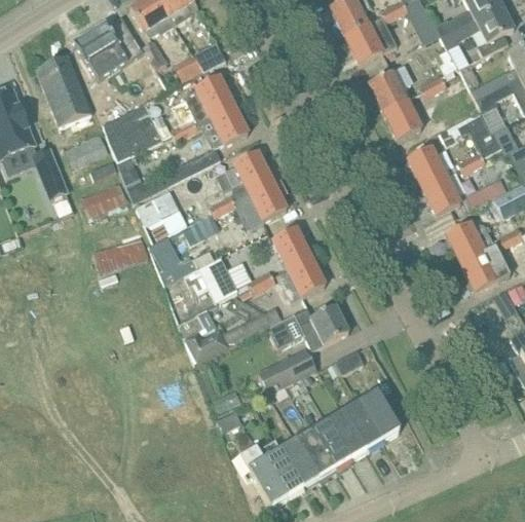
[(160,32),(161,34),(175,27),(158,0),(146,0),(129,10),(144,33),(145,32),(149,38),(160,32)]
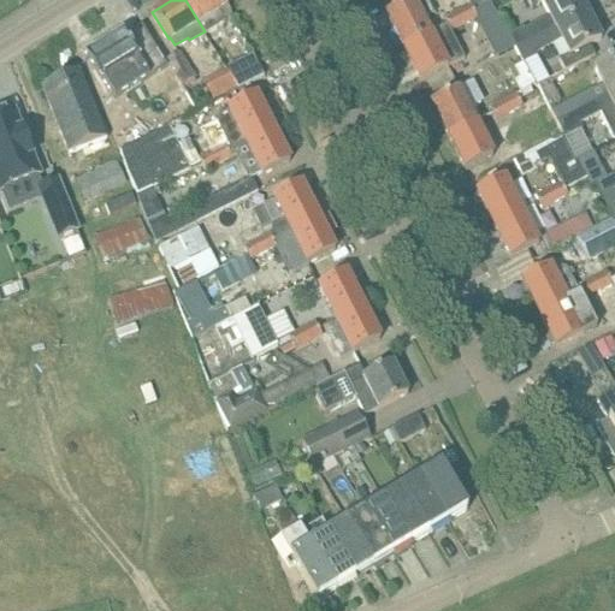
[(185,0),(205,31),(226,18),(220,6),(229,1),(228,0),(185,0)]
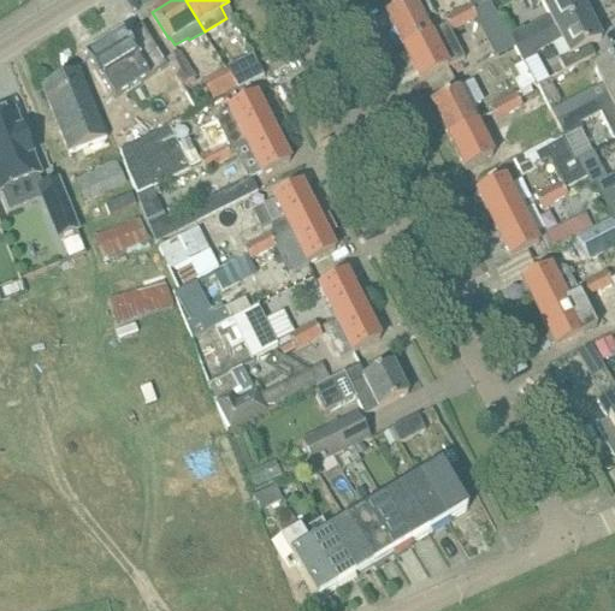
[(404,43),(431,30),(423,15),(435,9),(430,0),(406,0),(386,10),(404,43)]
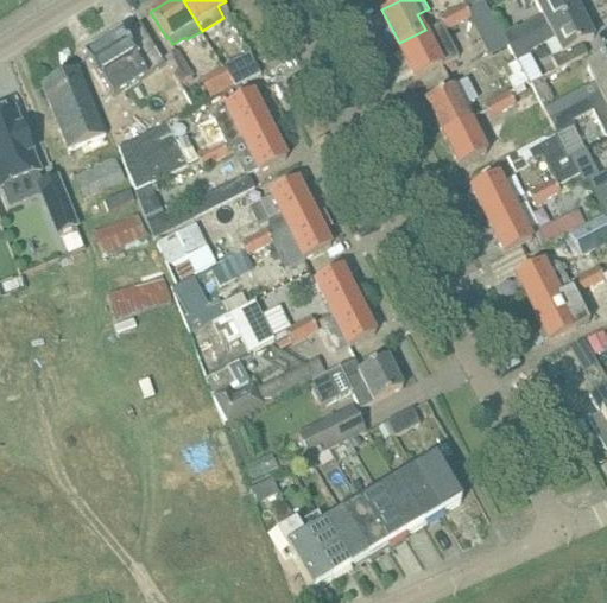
[(463,0),(451,7),(459,20),(472,13),(468,7),(463,0)]
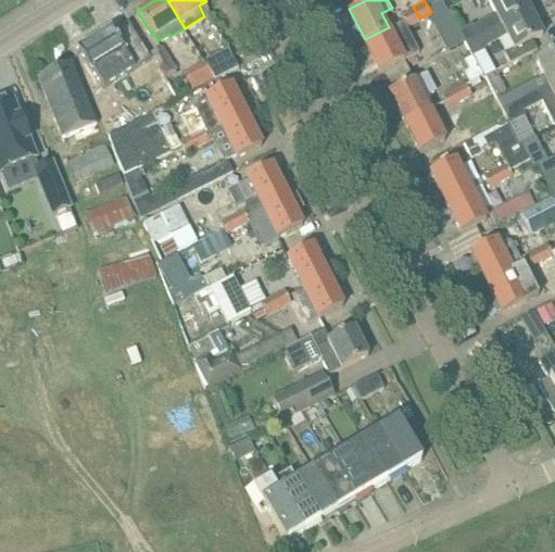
[(466,41),(531,7),(527,0),(479,0),(480,2),(484,0),(492,0),(496,10),(474,22),(472,21),(458,27),(464,38),(466,41)]
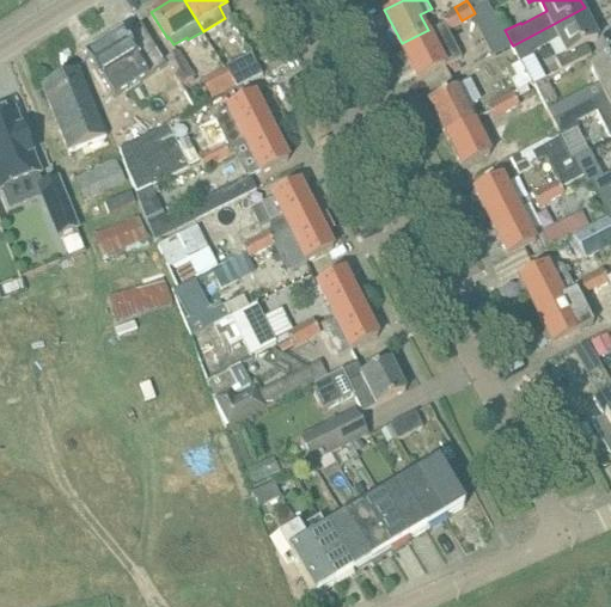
[(448,28),(462,20),(454,7),(441,13),(446,20),(448,28)]
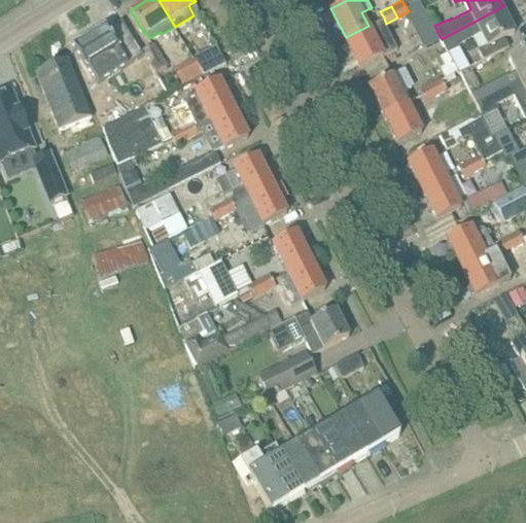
[(503,6),(442,39),(448,50),(449,49),(460,43),(459,42),(481,30),(488,42),(479,46),(484,57),(509,43),(504,35),(515,30),(503,6)]
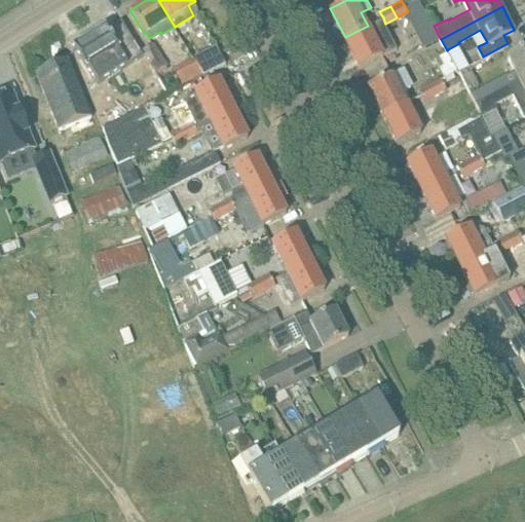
[(368,26),(345,37),(360,66),(378,57),(382,54),(398,46),(385,24),(383,17),(368,26)]
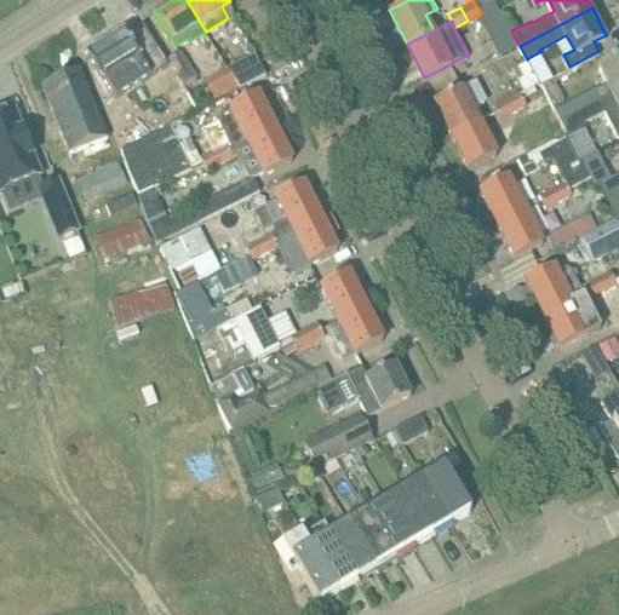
[(492,38),(499,51),(517,42),(511,30),(510,28),(492,38)]
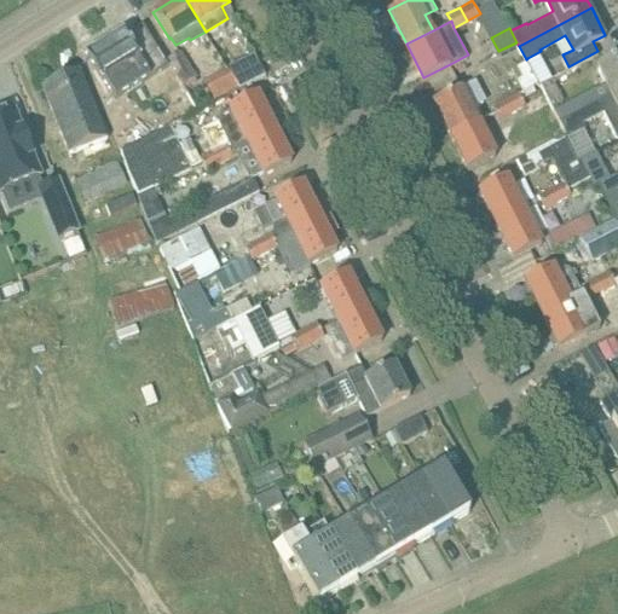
[(94,81),(117,68),(123,63),(151,109),(182,92),(160,56),(144,65),(122,30),(90,51),(99,67),(90,73),(94,81)]
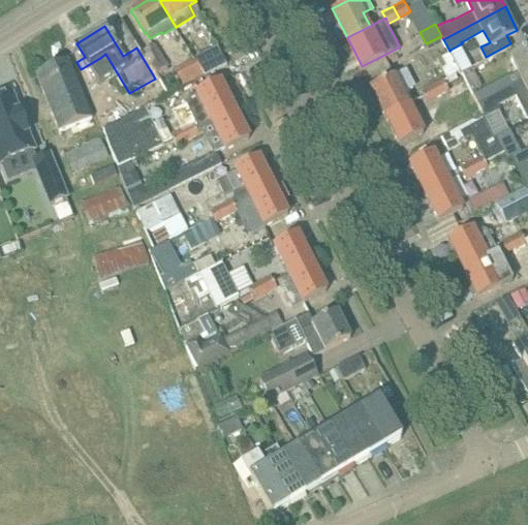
[(168,64),(167,61),(154,41),(143,49),(157,71),(168,64)]
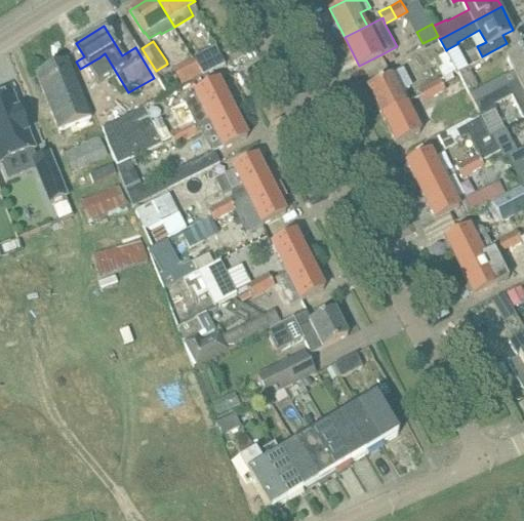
[(195,57),(198,63),(203,73),(226,62),(217,46),(195,57)]
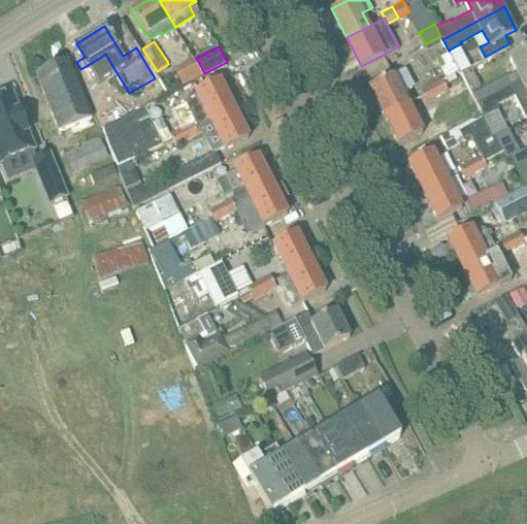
[(522,78),(526,76),(526,46),(509,55),(522,78)]
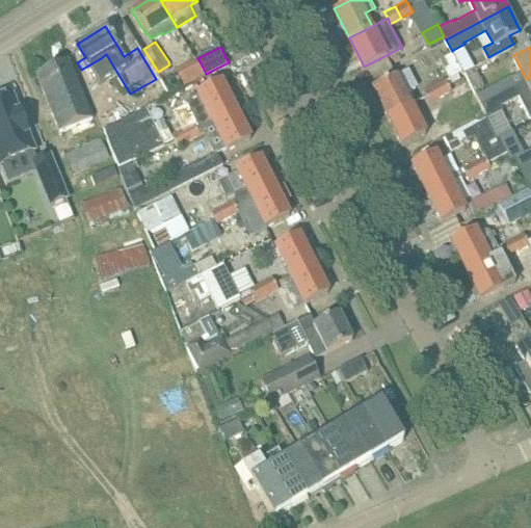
[(452,51),(440,57),(449,75),(458,71),(462,68),(453,50),(452,51)]
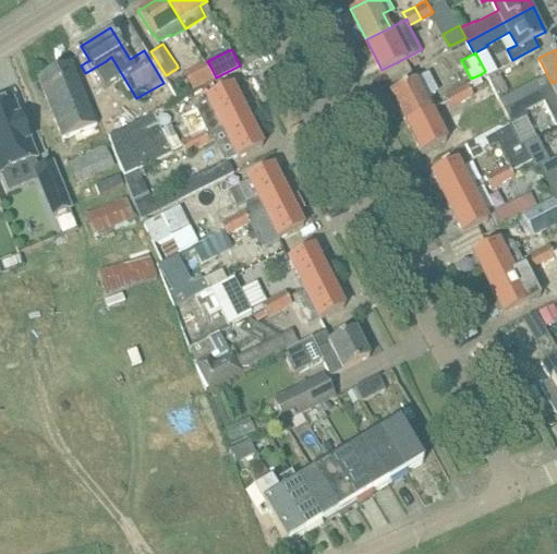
[(98,121),(81,81),(73,60),(38,74),(63,135),(98,121)]
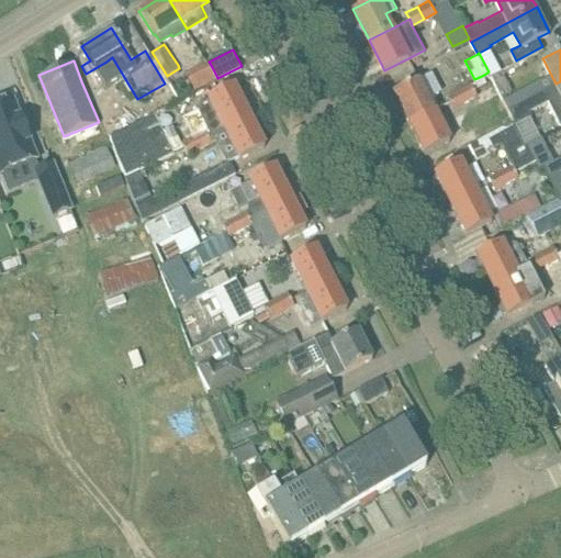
[(195,89),(202,86),(217,78),(212,67),(209,62),(188,73),(195,89)]
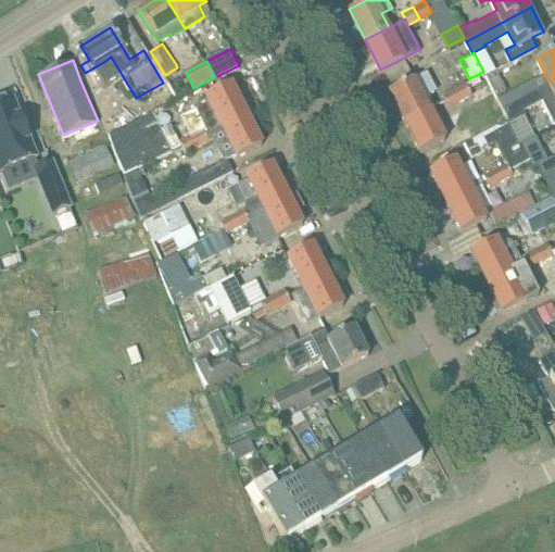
[(405,120),(429,108),(424,96),(438,88),(428,70),(390,89),(405,120)]
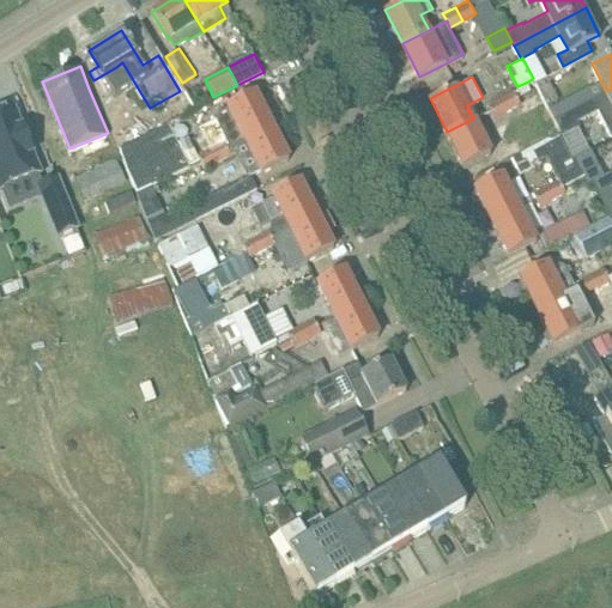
[(195,104),(185,87),(175,93),(186,110),(195,104)]
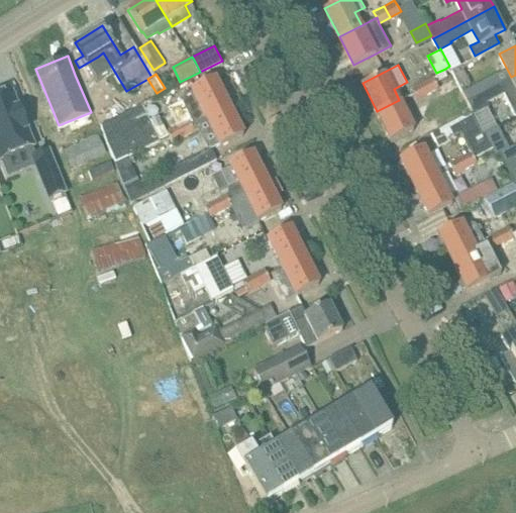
[(433,75),(422,81),(428,91),(438,86),(433,75)]
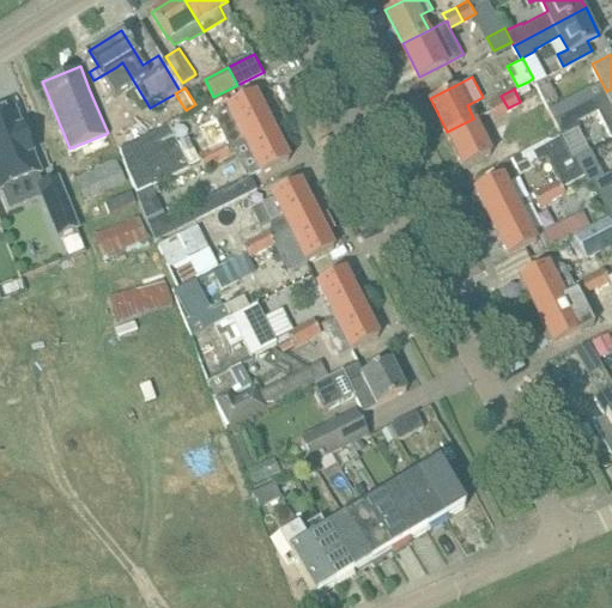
[(611,89),(606,91),(555,117),(561,129),(563,133),(580,125),(577,119),(598,108),(611,134),(611,89)]
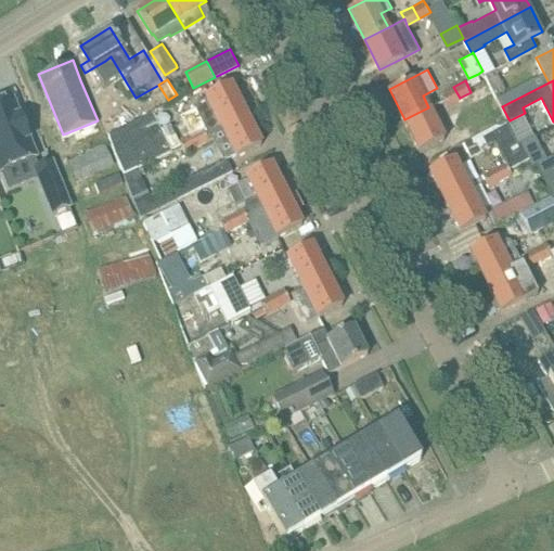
[(206,132),(246,112),(231,81),(206,94),(207,97),(194,102),(196,106),(181,114),(191,132),(203,126),(206,132)]
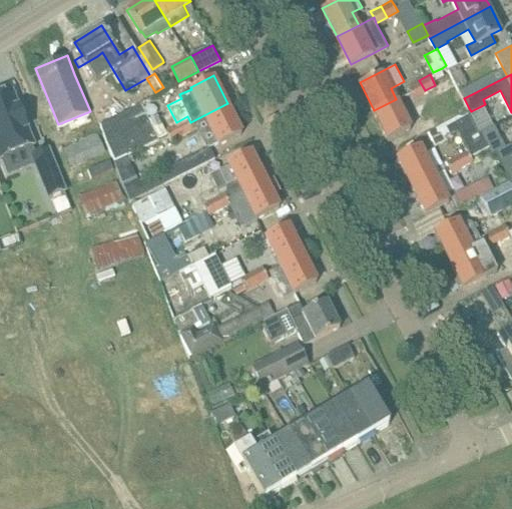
[(425,90),(419,80),(408,85),(414,96),(425,90)]
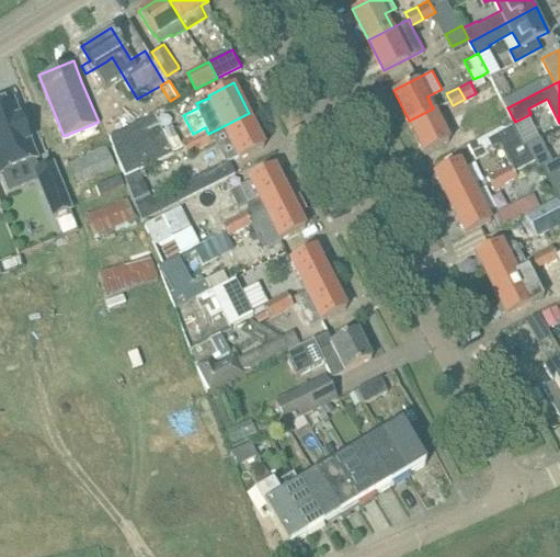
[(38,156),(23,118),(15,98),(0,104),(0,160),(4,170),(38,156)]
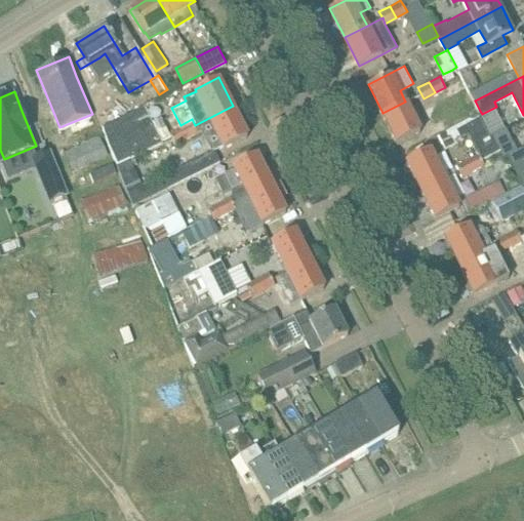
[(420,130),(405,102),(383,113),(398,142),(420,130)]
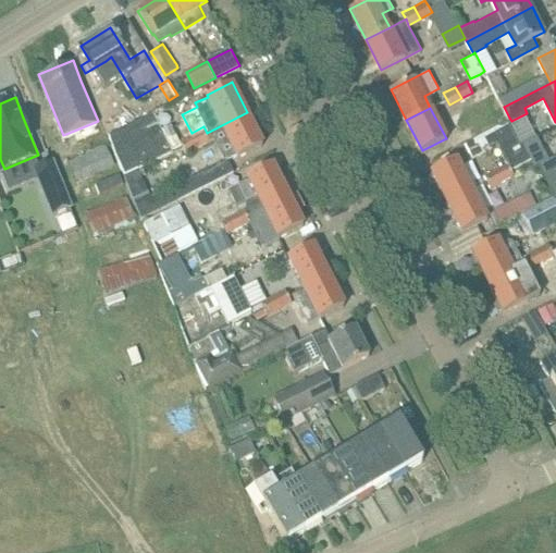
[(124,173),(132,169),(173,149),(153,111),(109,133),(124,173)]
